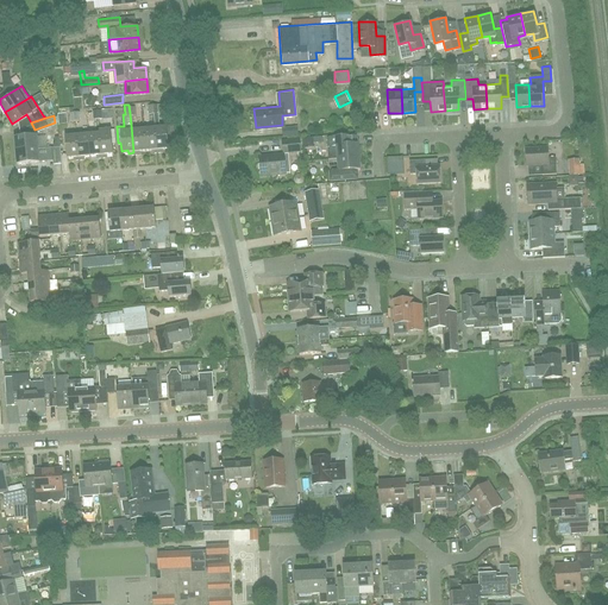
[(154,124),(156,150),(162,150),(162,147),(168,146),(165,123),(154,124)]
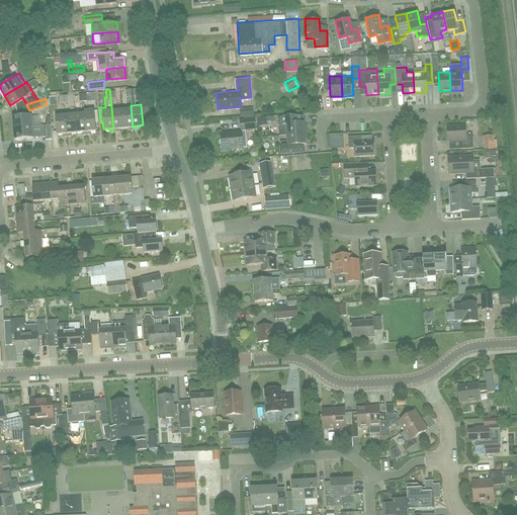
[(122,126),(121,105),(111,106),(113,130),(118,130),(117,126),(122,126)]
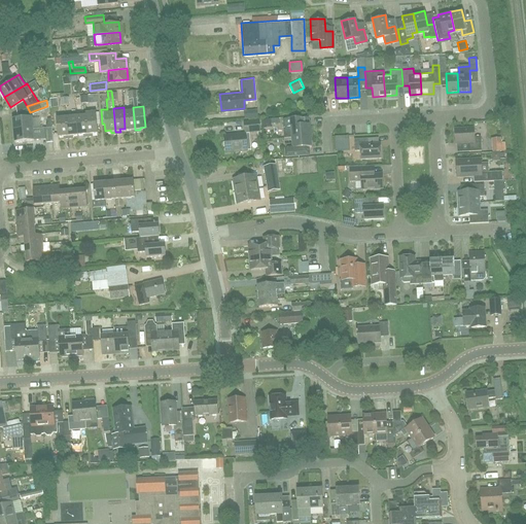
[(135,130),(133,107),(124,107),(125,129),(131,128),(131,131),(135,130)]
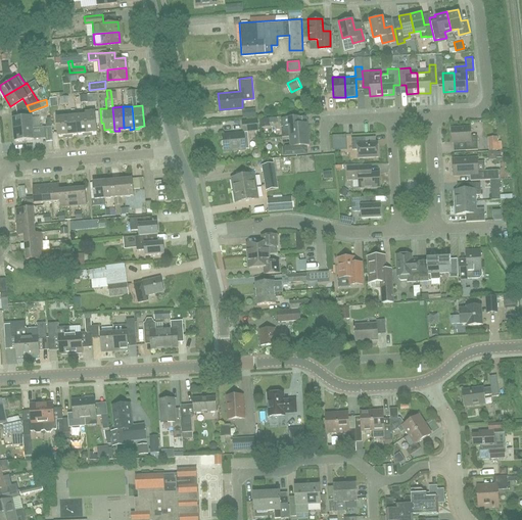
[(97,109),(85,110),(87,134),(91,133),(91,131),(96,130),(95,122),(98,121),(97,109)]
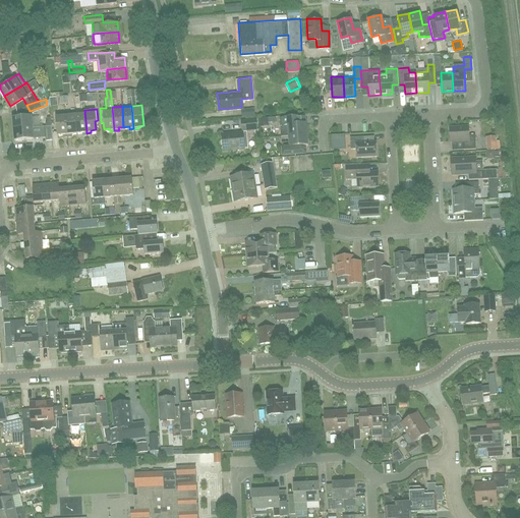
[(84,110),(74,111),(76,131),(81,131),(81,133),(87,133),(84,110)]
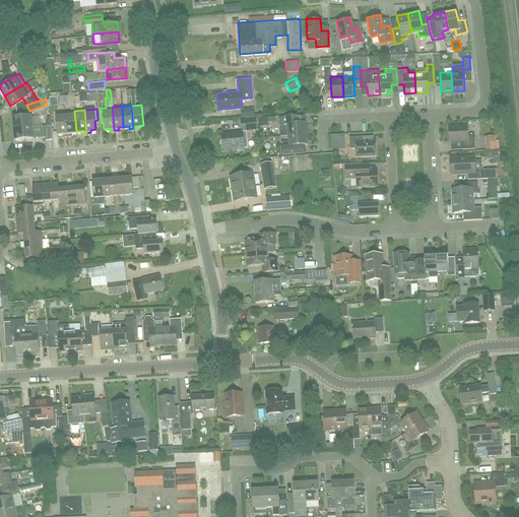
[(74,111),(64,112),(67,134),(71,134),(71,132),(76,131),(74,111)]
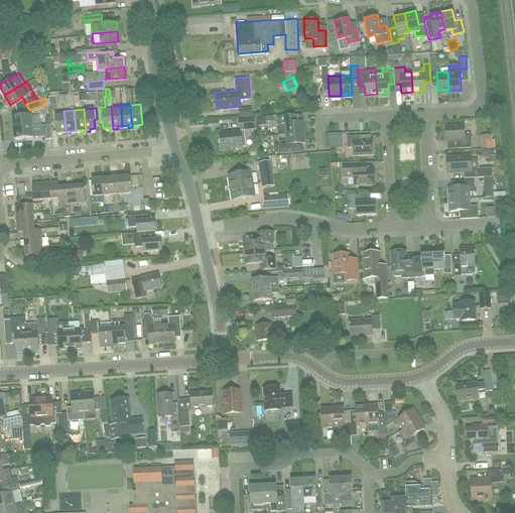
[(61,134),(67,133),(63,111),(54,112),(55,132),(61,131),(61,134)]
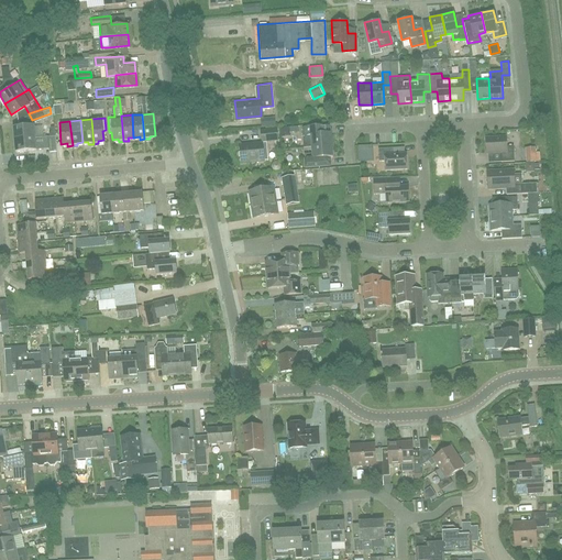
[(12,125),(13,138),(34,135),(33,123),(12,125)]
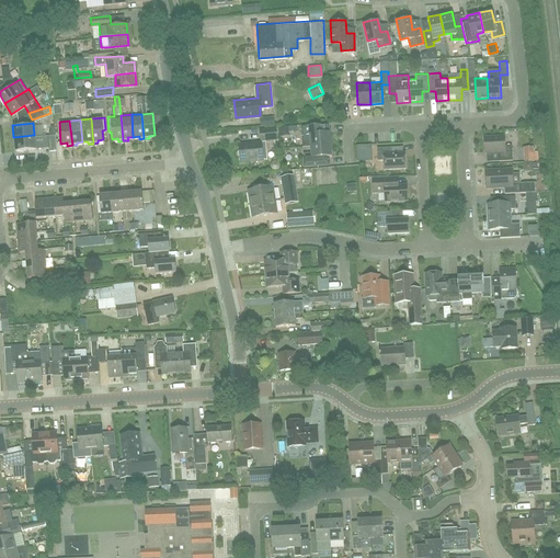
[(48,134),(47,134),(48,149),(56,148),(55,133),(54,124),(49,124),(50,127),(48,131),(48,134)]
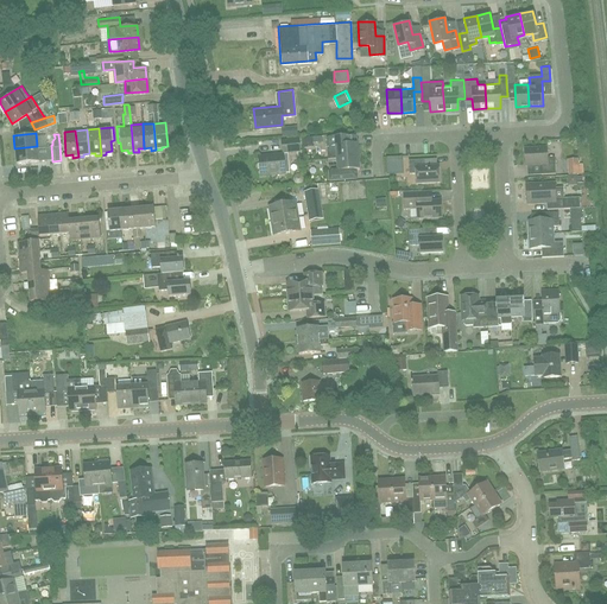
[(336,156),(358,154),(356,141),(341,142),(341,134),(326,135),(327,150),(335,148),(336,156)]
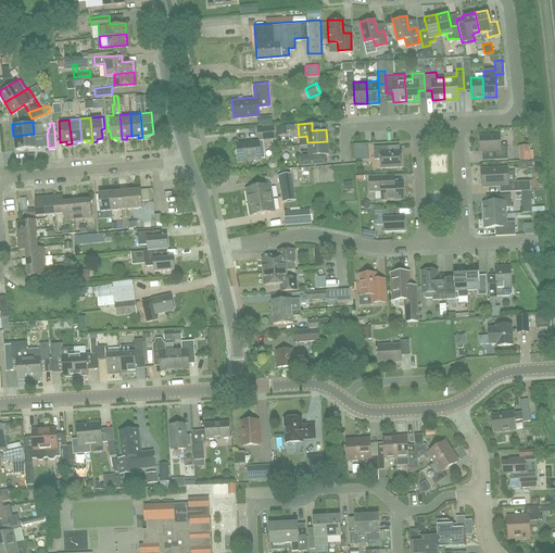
[(273,136),(272,126),(257,127),(257,137),(273,136)]
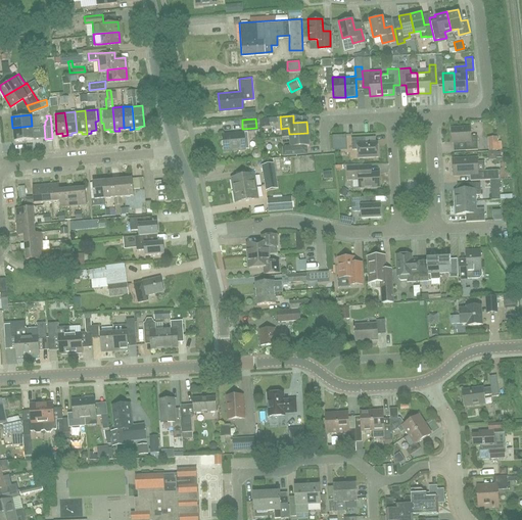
[(465,148),(477,147),(476,133),(470,133),(470,125),(451,126),(452,140),(464,140),(465,148)]
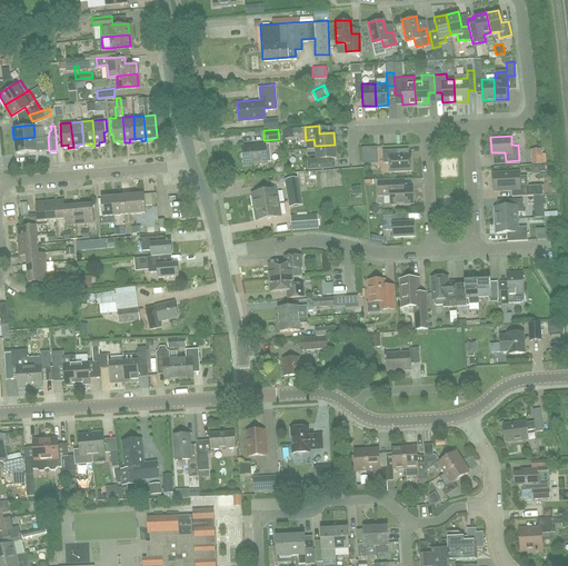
[(15,151),(36,149),(35,137),(13,139),(15,151)]
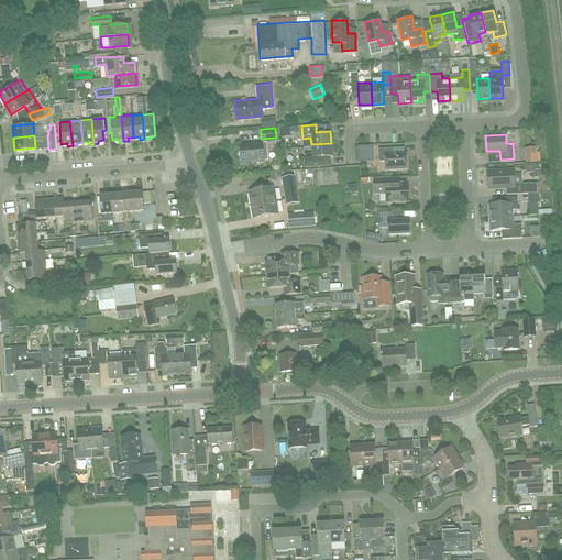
[(241,161),(263,158),(262,141),(239,143),(241,161)]
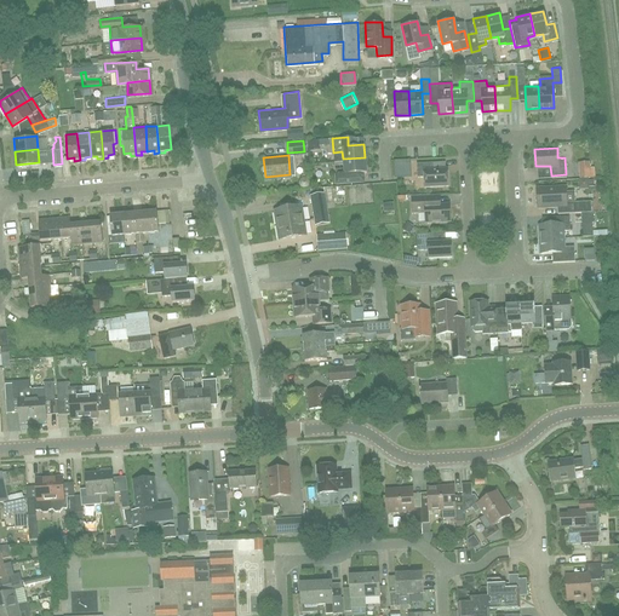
[(365,157),(343,159),(343,166),(334,167),(336,182),(351,180),(350,172),(366,171),(365,157)]
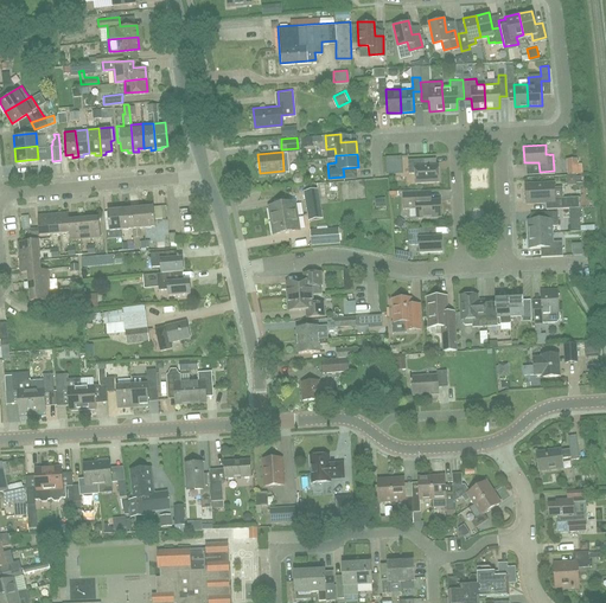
[(576,155),(567,155),(568,173),(578,172),(576,155)]
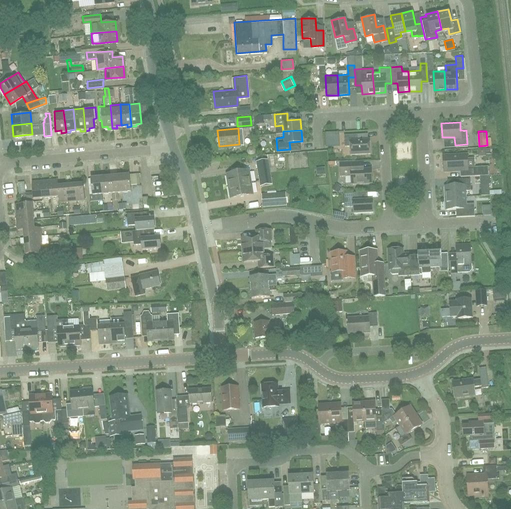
[(350,152),(369,151),(369,138),(357,139),(356,132),(343,133),(344,144),(349,144),(350,152)]
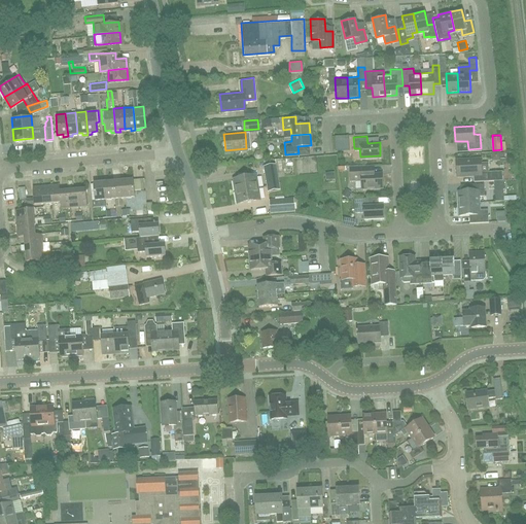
[(481,171),(480,156),(455,158),(456,175),(472,174),(474,180),(488,179),(487,171),(481,171)]
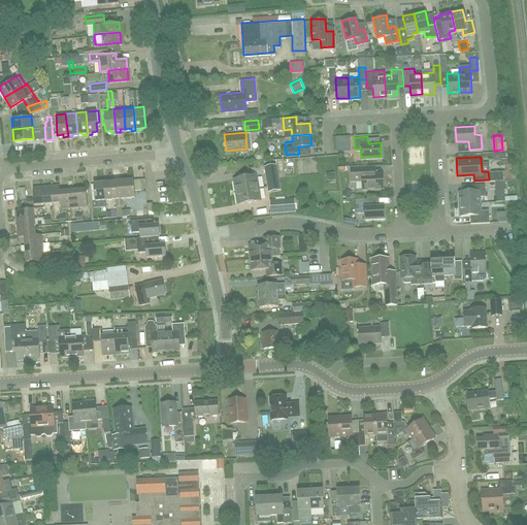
[(311,170),(311,158),(289,158),(289,170),(311,170)]
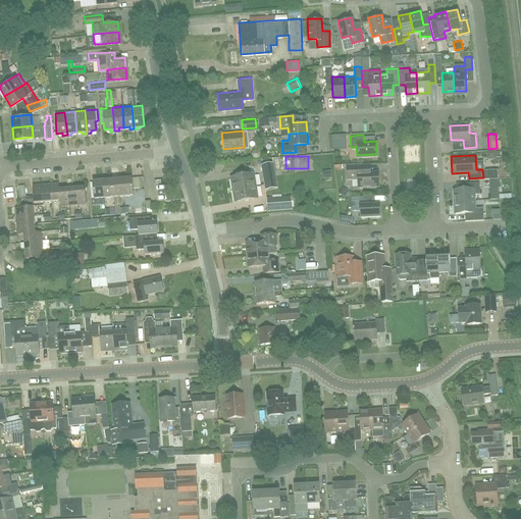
[(263,183),(275,180),(272,161),(260,163),(263,183)]
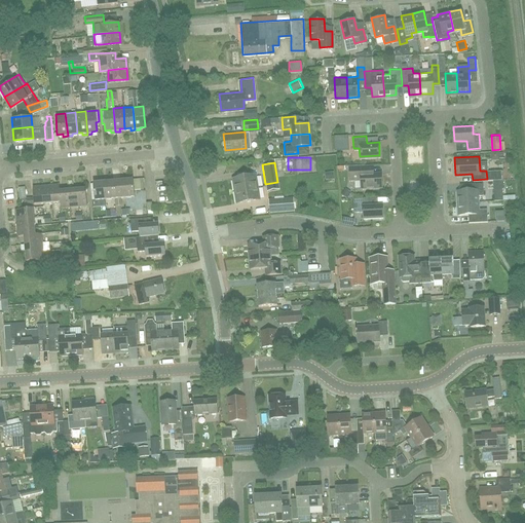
[(361,187),(381,186),(380,172),(365,172),(365,164),(349,165),(349,178),(360,178),(361,187)]
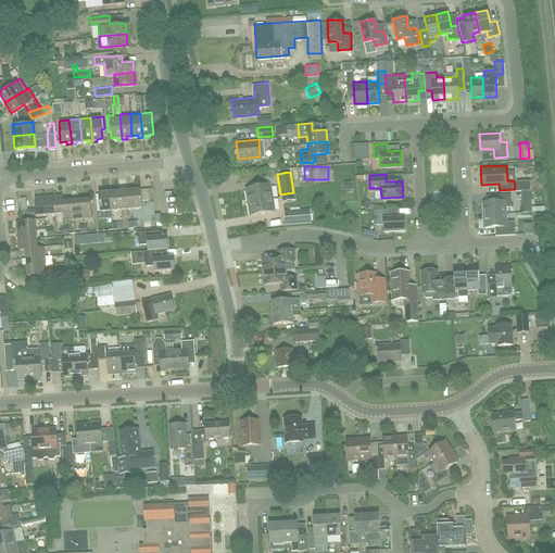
[(530,178),(516,178),(516,191),(530,191),(530,178)]
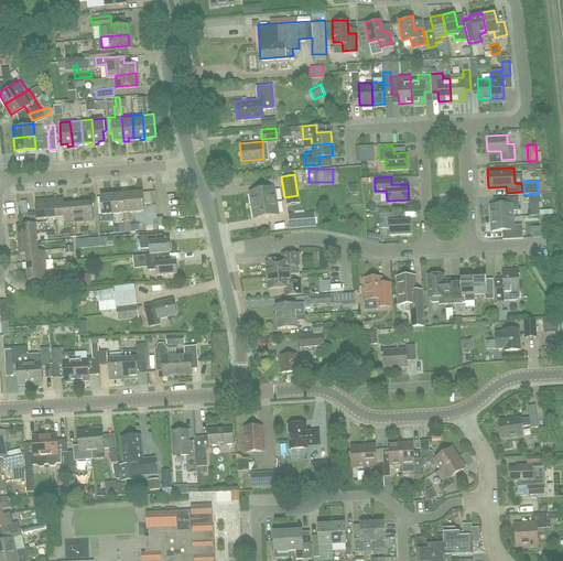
[(250,203),(275,198),(273,185),(248,190),(250,203)]
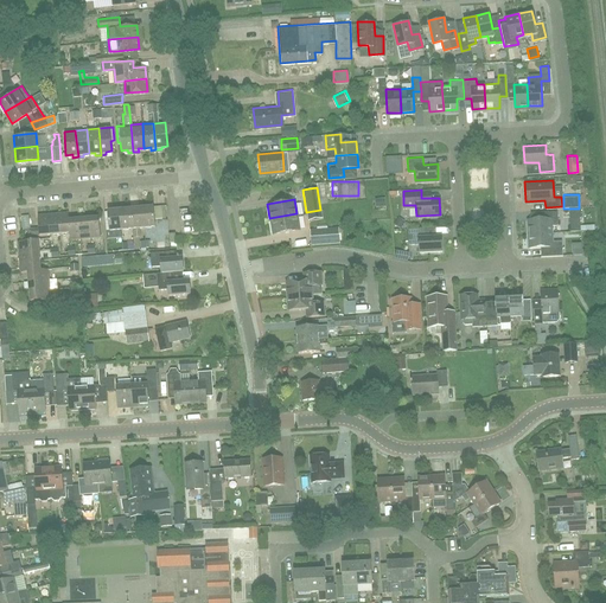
[(142,226),(154,225),(153,204),(146,205),(146,201),(141,203),(142,226)]
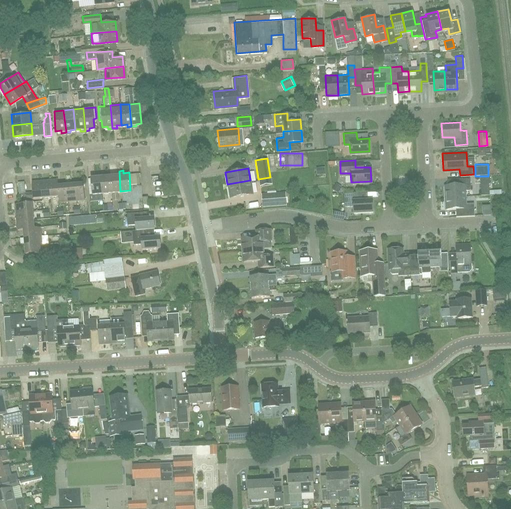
[(120,191),(119,171),(114,171),(114,173),(109,174),(111,192),(120,191)]
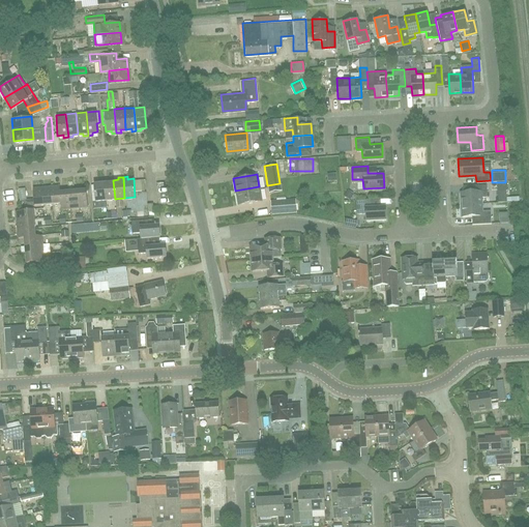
[(105,200),(104,178),(98,179),(98,181),(93,182),(95,203),(99,203),(99,200),(105,200)]
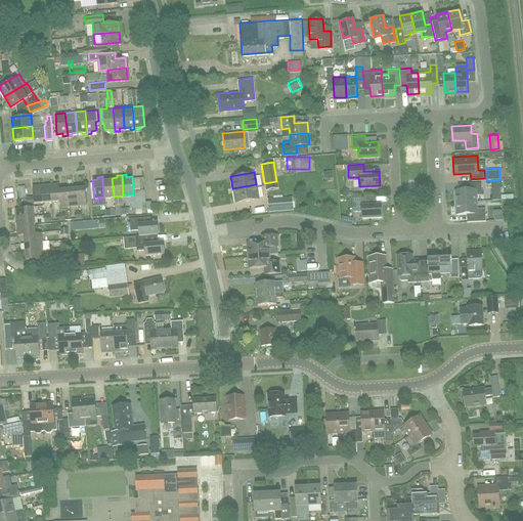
[(114,197),(112,178),(106,178),(106,176),(102,176),(103,198),(114,197)]
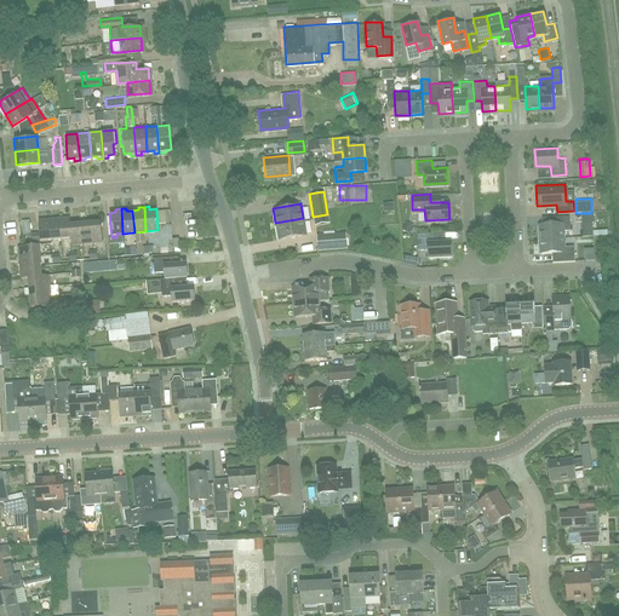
[(539,237),(563,235),(562,228),(569,228),(568,213),(549,214),(550,222),(538,223),(539,237)]
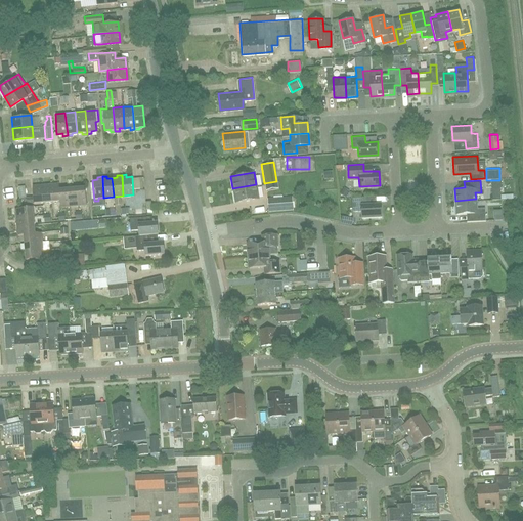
[(54,200),(52,182),(42,183),(44,201),(54,200)]
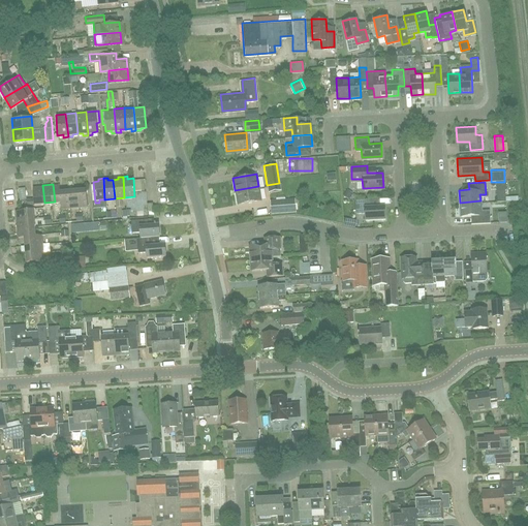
[(65,207),(64,189),(59,190),(59,184),(53,184),(55,202),(60,200),(60,207),(65,207)]
